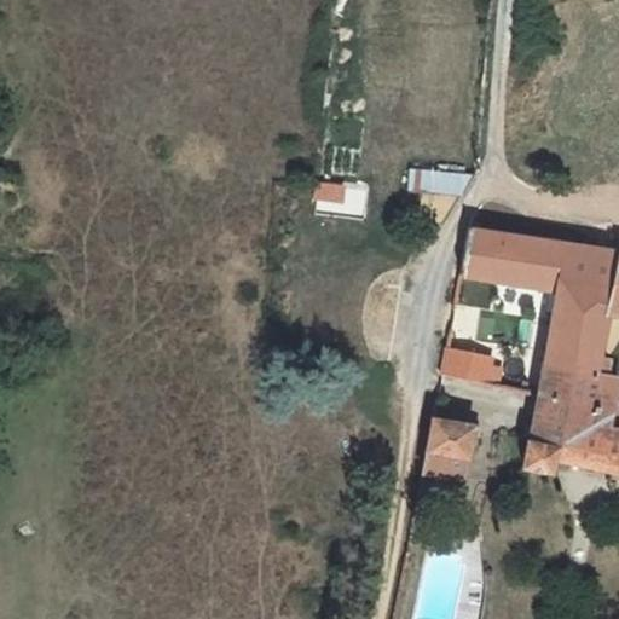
[(410,169),(409,191),(420,194),(422,171),(410,169)]
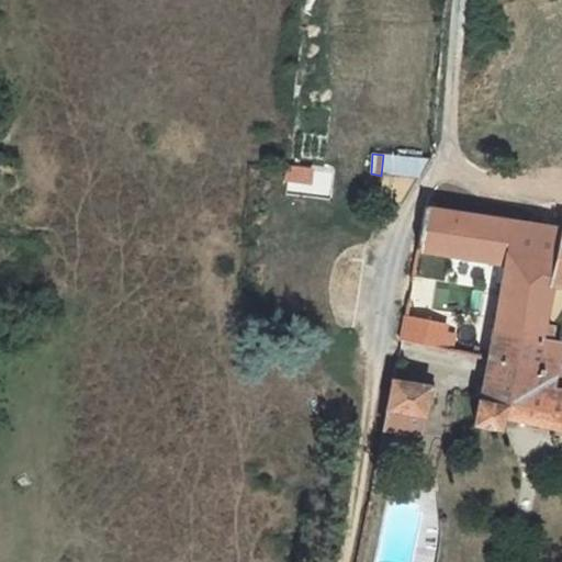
[(433,159),(383,155),(381,176),(419,179),(433,159)]
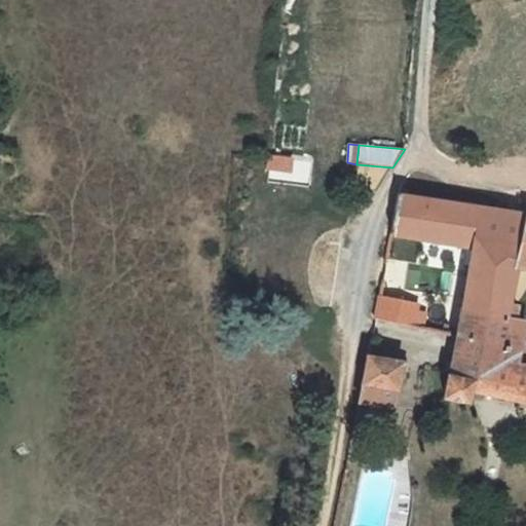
[(311,189),(313,163),(269,157),(266,183),(311,189)]
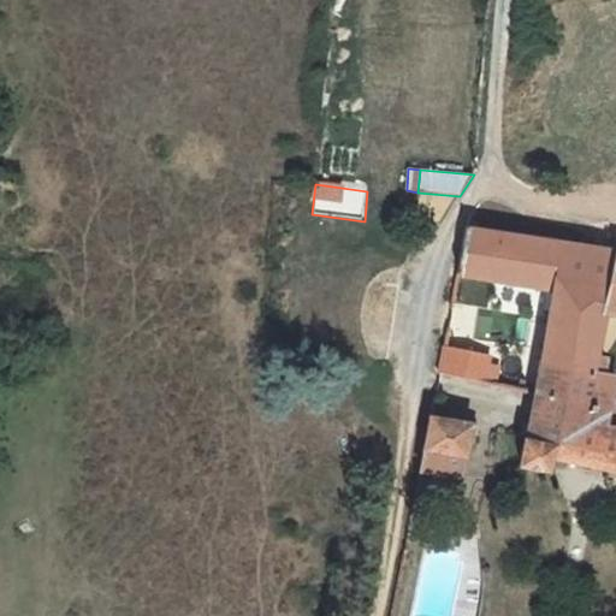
[(457,273),(455,285),(471,288),(472,276),(546,288),(545,295),(554,296),(537,395),(608,410),(608,409),(609,409),(615,374),(593,369),(606,311),(615,312),(615,250),(466,226),(457,273)]
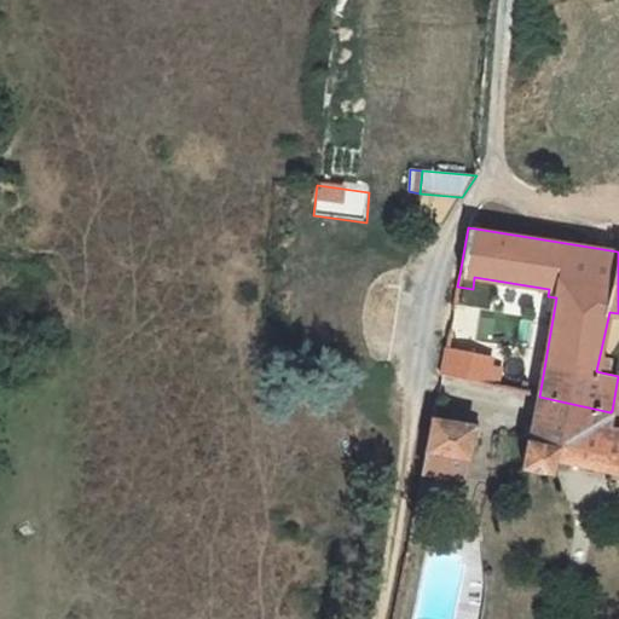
[(446,348),(441,375),(497,387),(502,368),(491,365),(492,358),(446,348)]
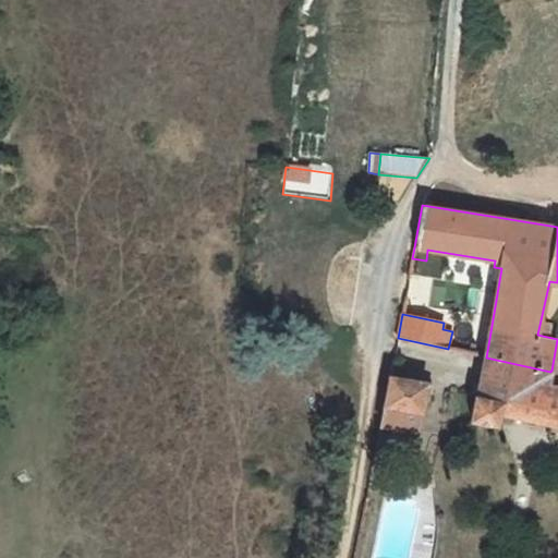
[(550,372),(486,358),(478,397),(475,396),(471,420),(497,424),(499,412),(502,404),(557,415),(557,388),(547,386),(549,375),(550,372)]
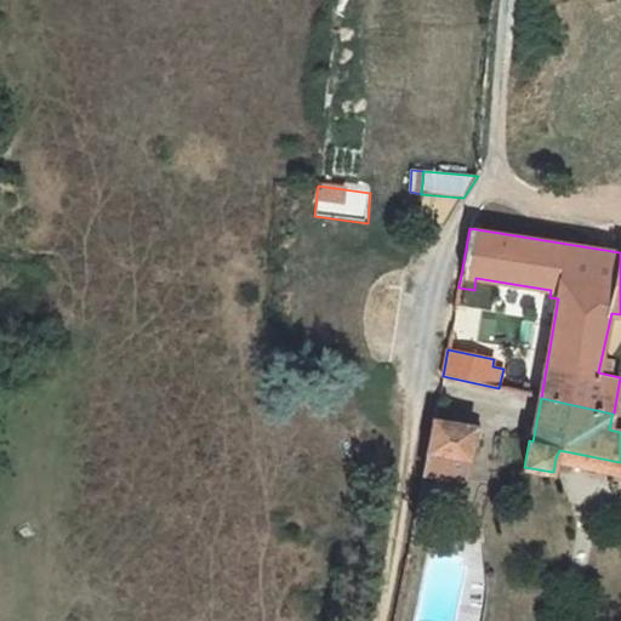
[(620,419),(611,417),(609,429),(620,432),(620,419)]
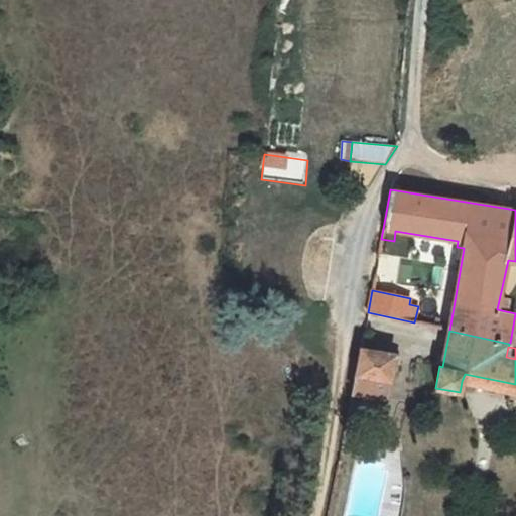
[(361,349),(353,393),(386,398),(389,380),(390,380),(393,362),(399,363),(400,355),(395,354),(361,349)]
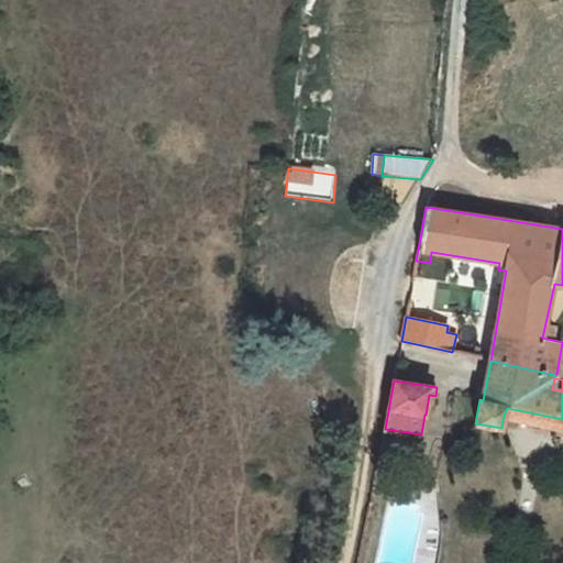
[(562,419),(507,408),(504,416),(562,429),(562,419)]
